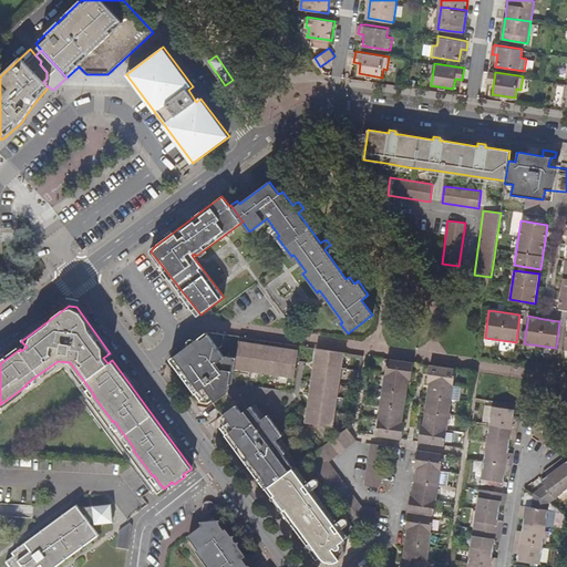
[(206,331),(169,359),(196,392),(204,387),(209,393),(222,384),(228,392),(232,357),(225,356),(206,331)]
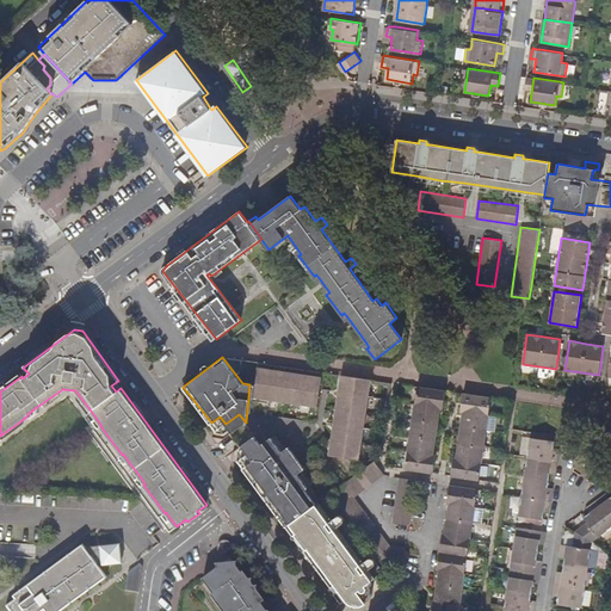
[(257,366),(253,397),(316,408),(321,377),(309,375),(309,378),(289,375),(290,371),(279,370),(278,374),(267,371),(267,369),(257,366)]
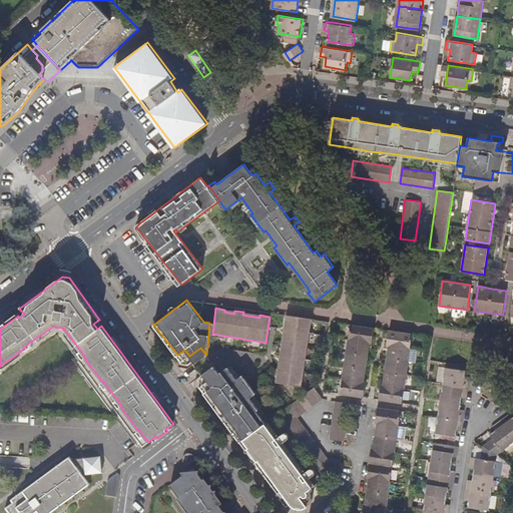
[(312,319),(286,315),(285,323),(287,323),(286,330),(284,329),(282,341),(285,342),(283,354),(280,354),(278,365),(281,365),(279,375),(277,375),(275,382),(284,383),(283,387),(287,388),(295,398),(305,390),(301,386),(312,319)]
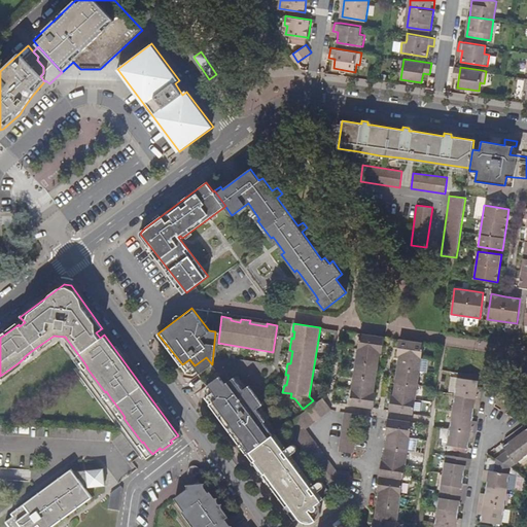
[(356,349),(377,352),(380,352),(382,337),(358,332),(356,349)]
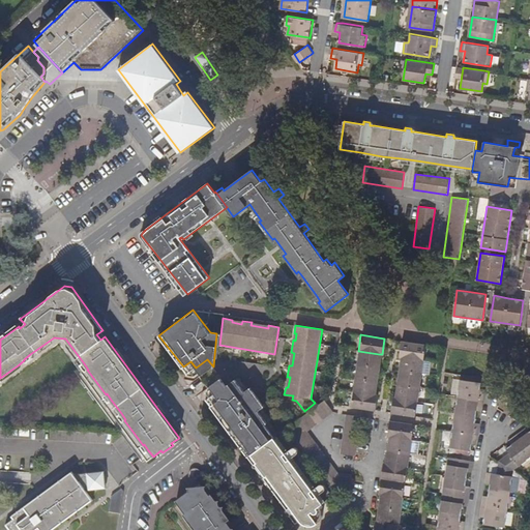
[(427,345),(400,341),(398,357),(400,357),(423,360),(427,345)]
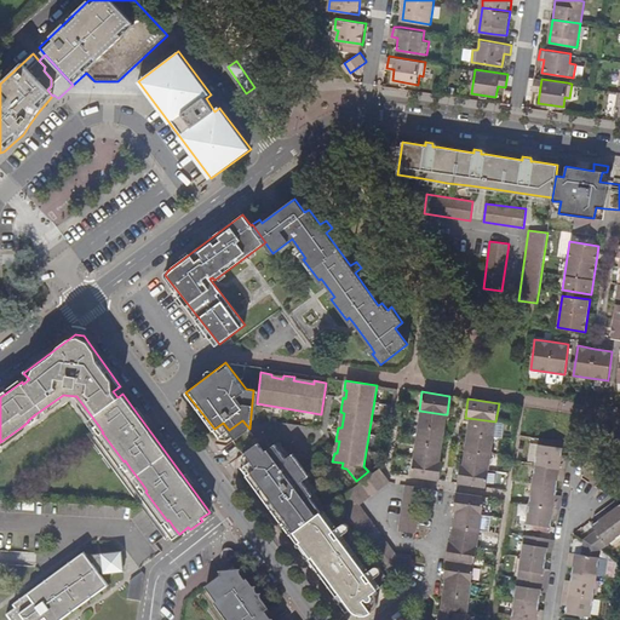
[(417,428),(441,431),(443,414),(419,411),(417,428)]
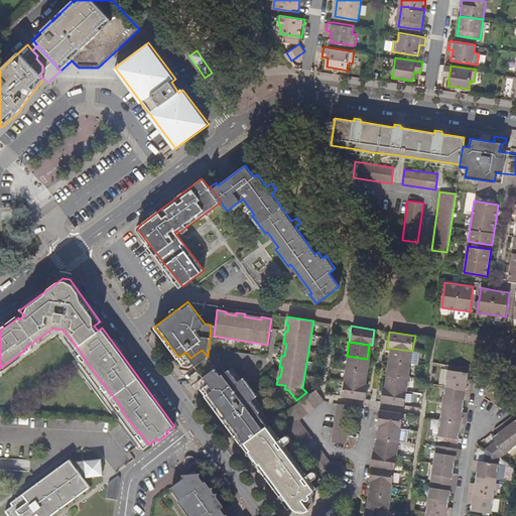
[(32,349),(29,345),(23,350),(23,351),(25,354),(32,349)]
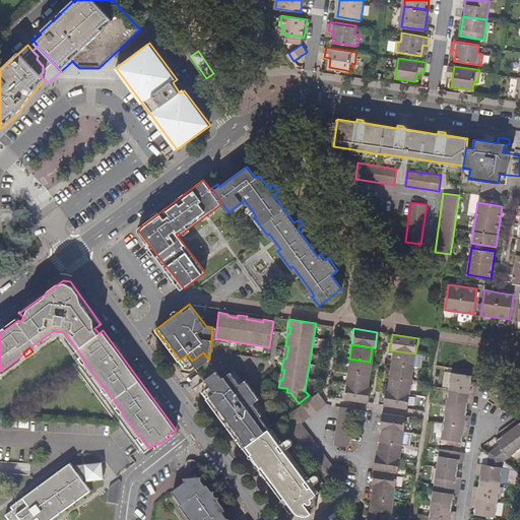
[(392,350),(390,365),(413,368),(415,353),(392,350)]
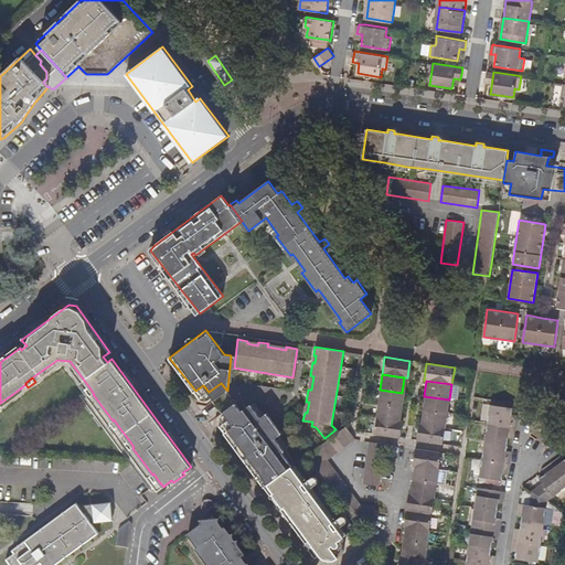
[(214,400),(227,391),(221,383),(209,392),(214,400)]
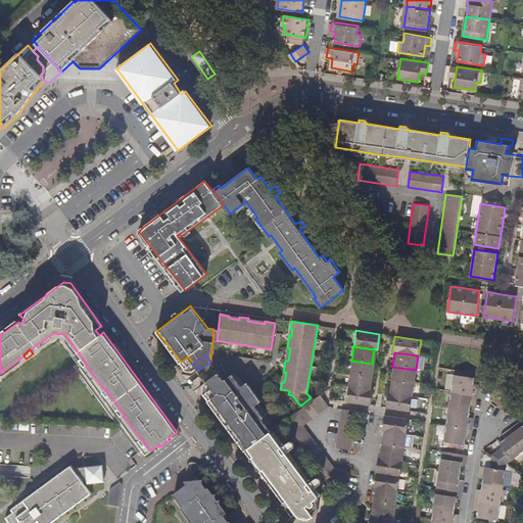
[(349,375),(370,378),(372,364),(351,361),(349,375)]
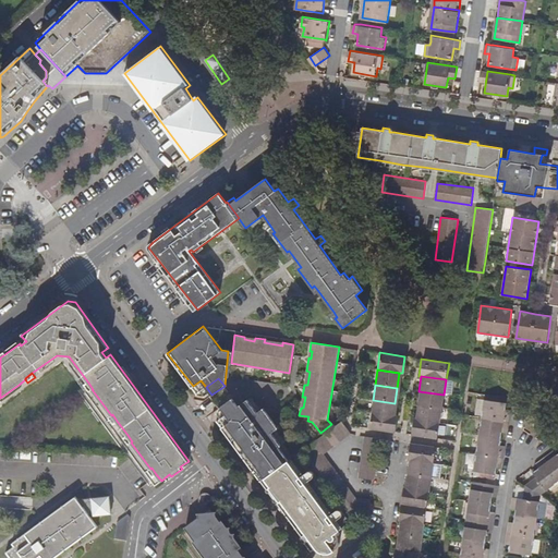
[(419,391),(416,407),(441,410),(444,395),(419,391)]
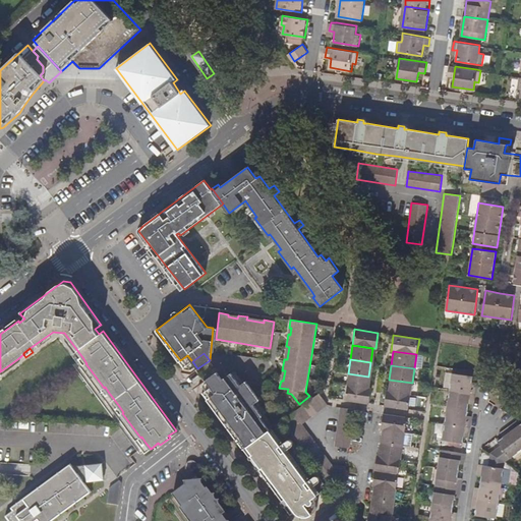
[(206,380),(211,387),(222,379),(217,372),(206,380)]
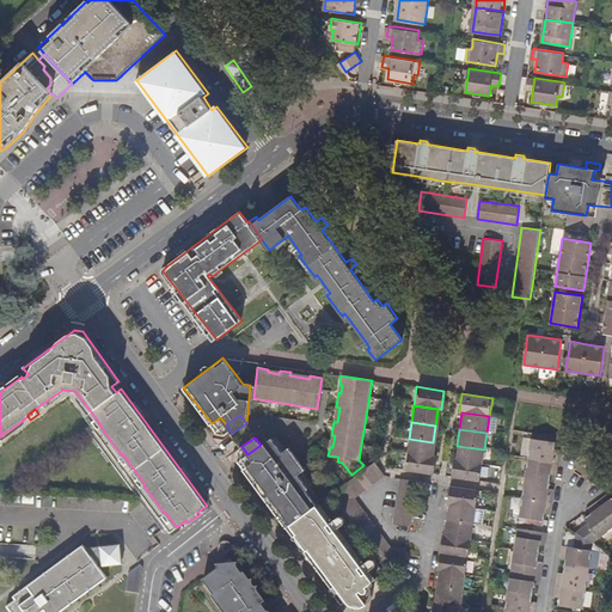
[(252,461),(244,469),(287,526),(316,505),(305,490),(308,488),(299,473),(305,469),(288,448),(282,453),(270,438),(261,445),(248,454),(252,461)]
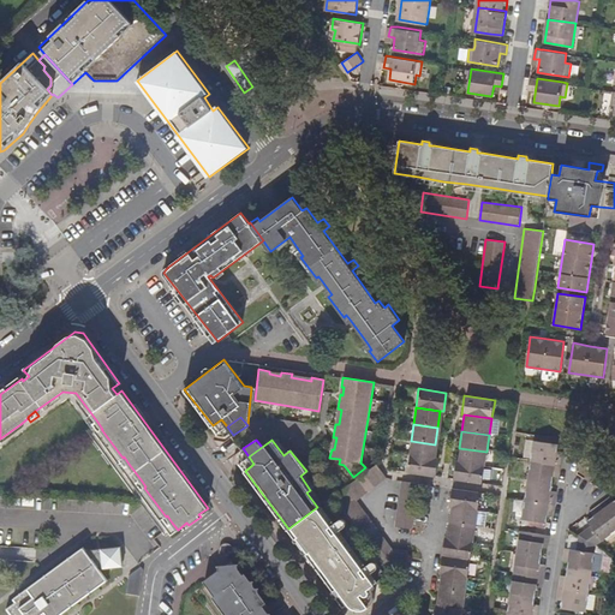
[(410,457),(433,460),(435,445),(411,441),(410,457)]
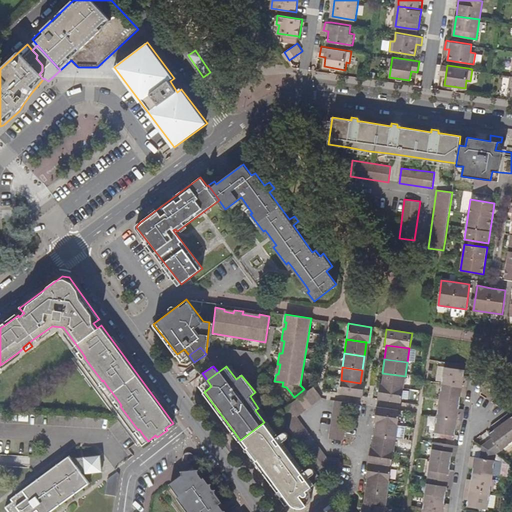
[(441,383),(467,387),(468,380),(463,379),(463,376),(464,370),(444,367),(441,383)]
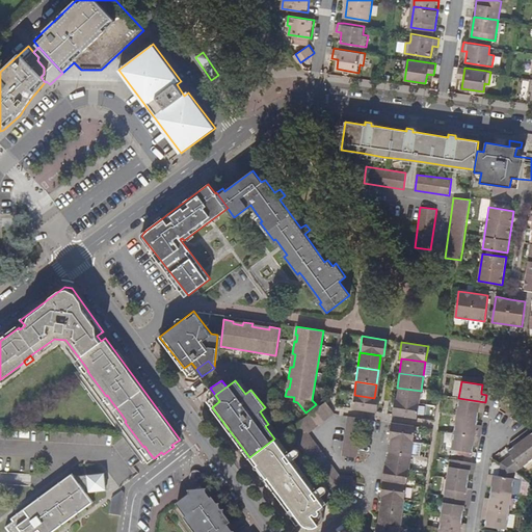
[(397,388),(395,401),(419,404),(421,391),(397,388)]
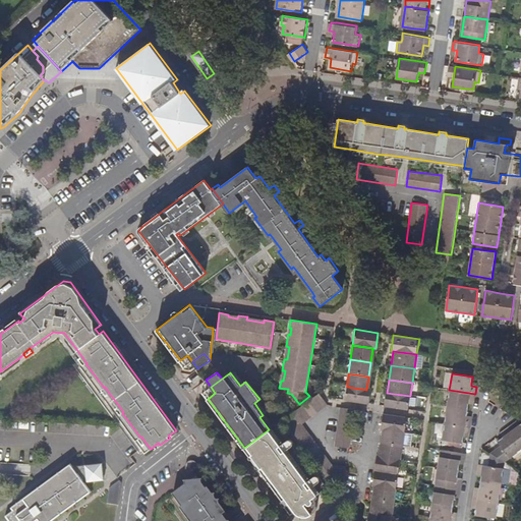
[(204,393),(208,399),(215,393),(211,387),(204,393)]
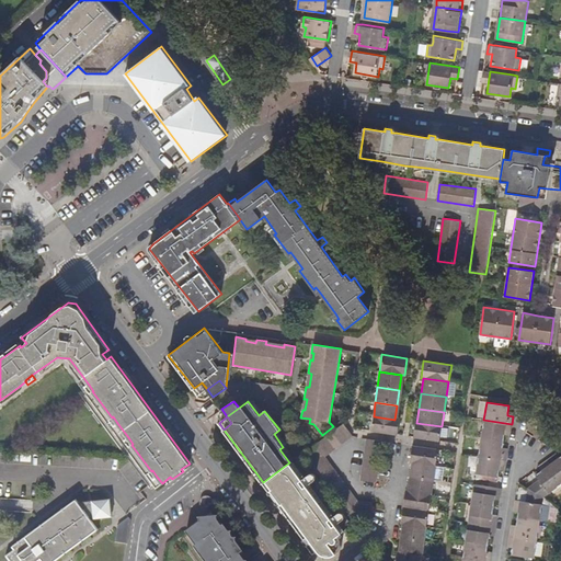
[(398,420),(395,420),(374,416),(371,432),(396,436),(398,420)]
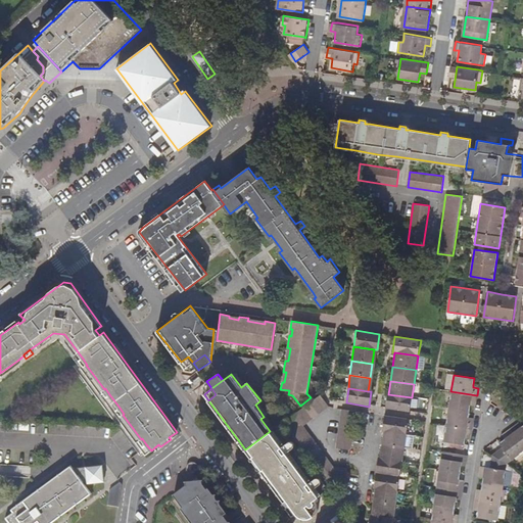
[(448,408),(469,411),(471,401),(471,398),(476,398),(477,395),(450,391),(448,408)]
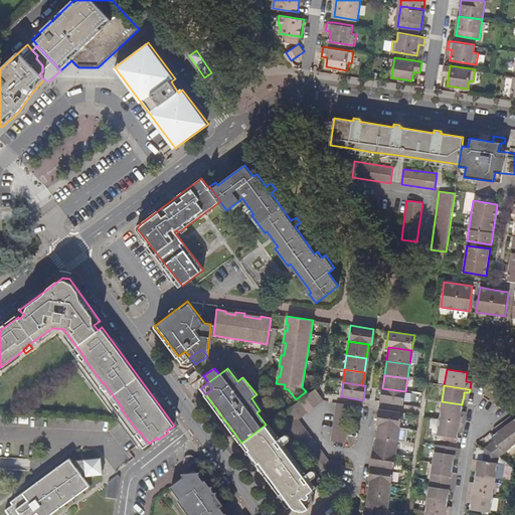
[(324,400),(315,388),(310,392),(319,403),(324,400)]
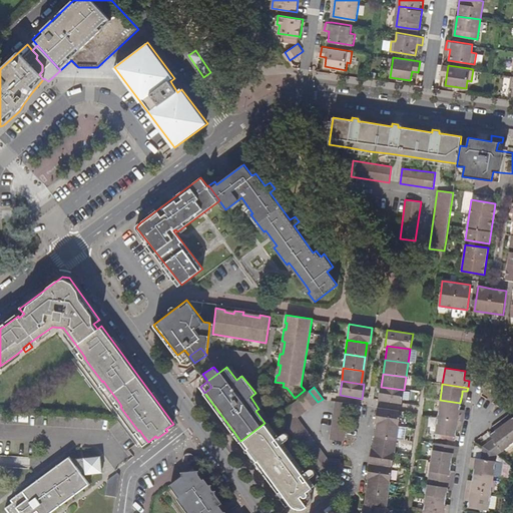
[(376,401),(402,404),(404,390),(381,387),(379,387),(376,401)]
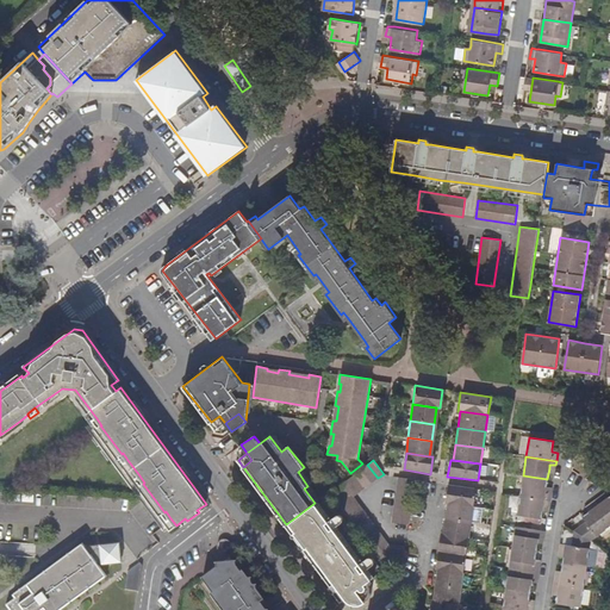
[(378,478),(367,465),(361,470),(371,483),(378,478)]
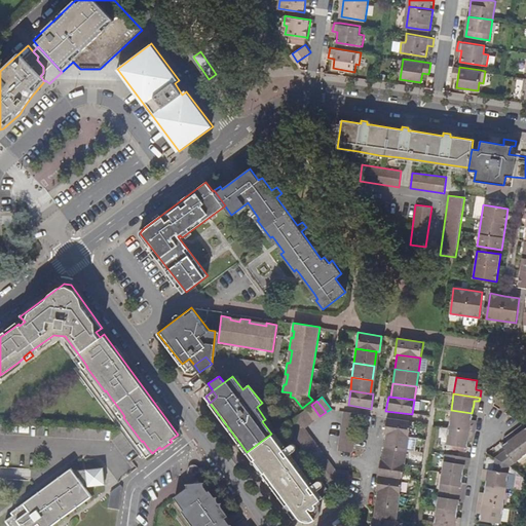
[(320,416),(311,405),(305,409),(314,420),(320,416)]
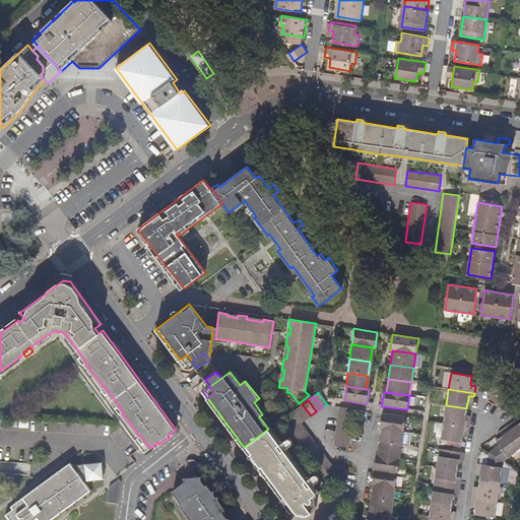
[(311,415),(302,404),(298,407),(306,419),(311,415)]
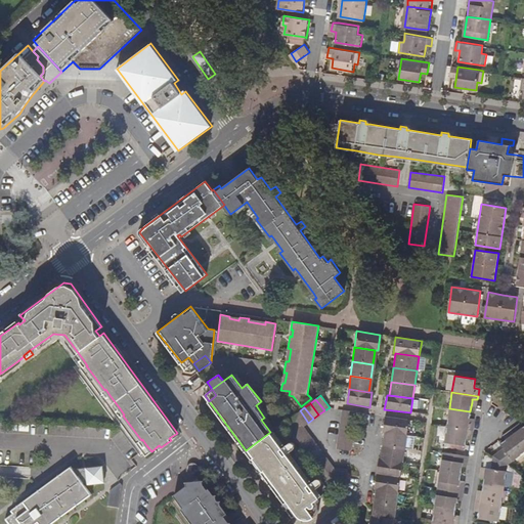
[(446,425),(473,428),(474,421),(469,421),(469,417),(470,411),(449,408),(446,425)]
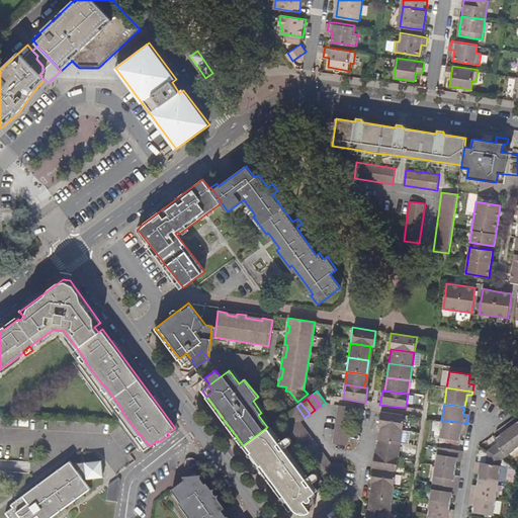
[(305,418),(296,406),(283,415),(286,419),(300,421),(305,418)]
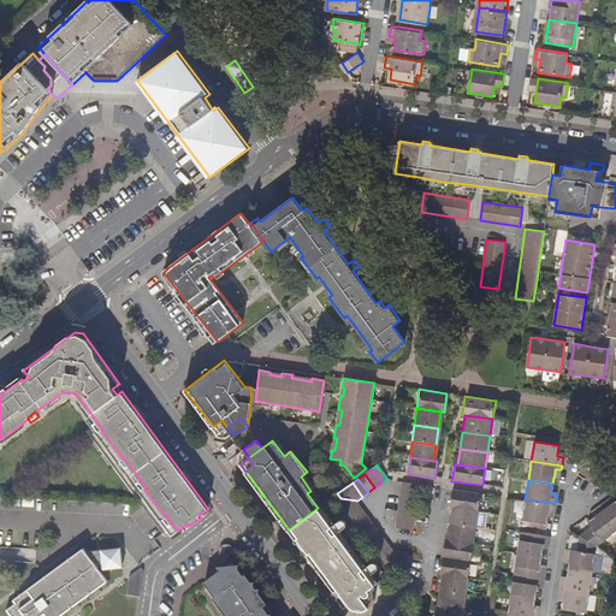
[(401,483),(400,491),(418,493),(418,486),(401,483)]
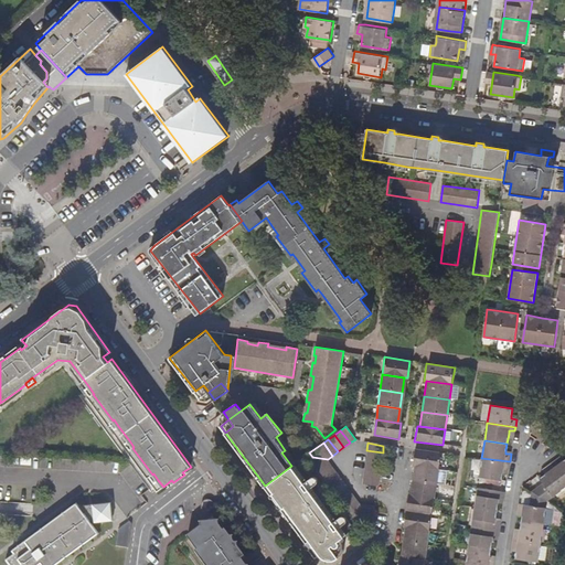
[(411,465),(414,466),(439,469),(441,454),(413,449),(411,465)]
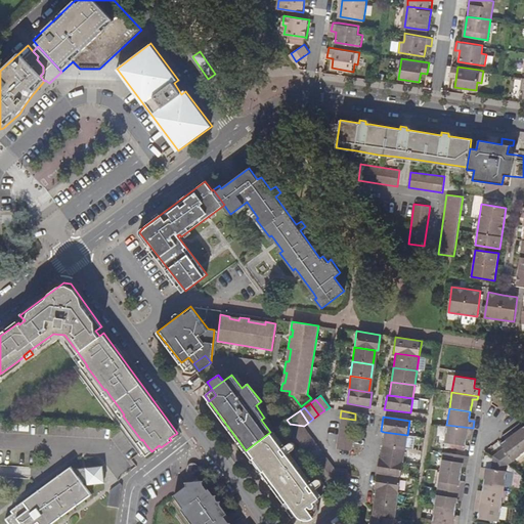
[(340,418),(339,424),(354,426),(355,420),(340,418)]
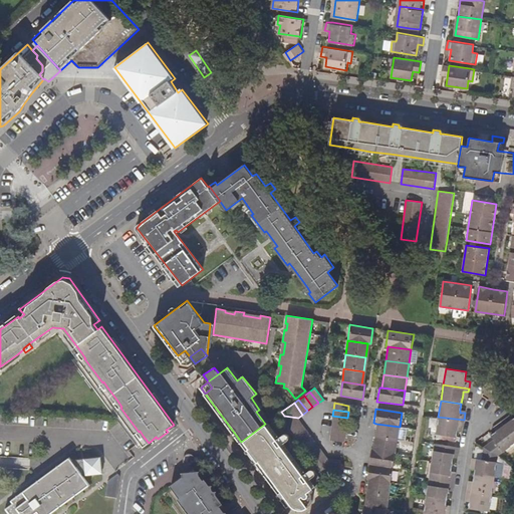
[(290,432),(302,423),(298,418),(284,416),(280,418),(290,432)]
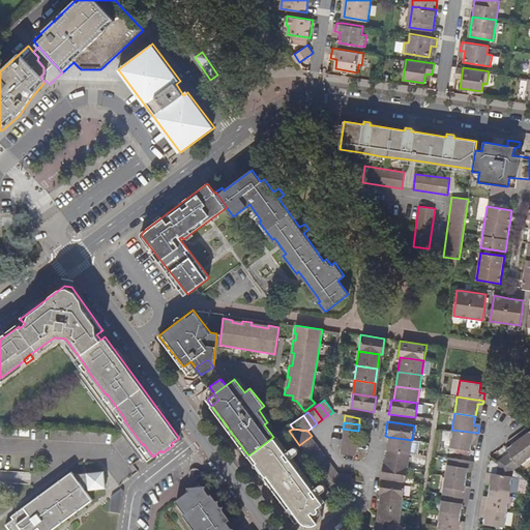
[(343,429),(342,435),(357,437),(358,431),(343,429)]
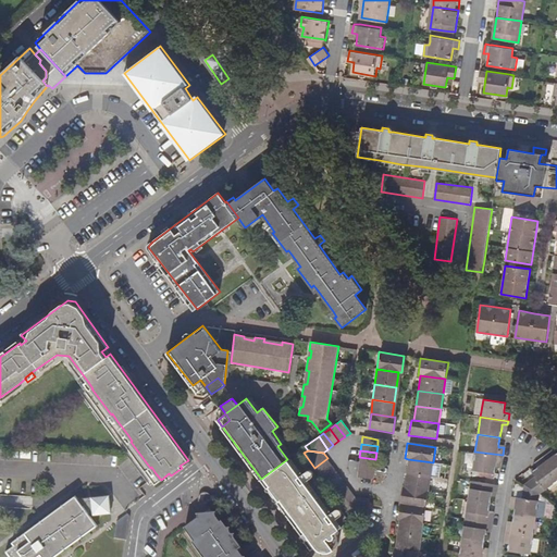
[(494,473),(496,466),(496,461),(502,462),(503,455),(474,452),(472,470),(494,473)]
